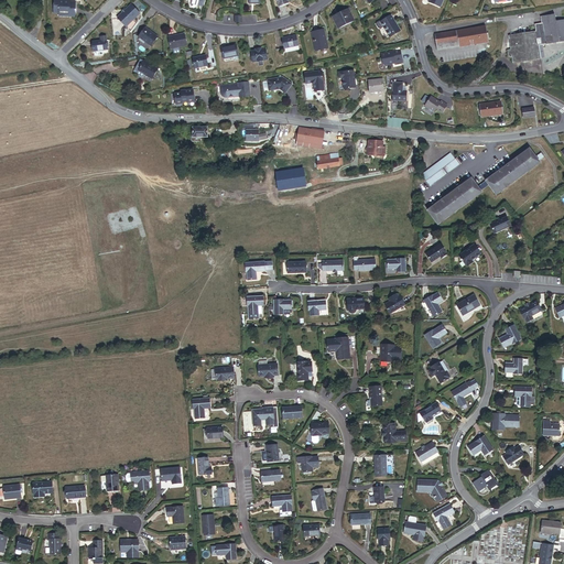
[(67,15),(73,15),(73,1),(67,1),(65,1),(65,0),(51,0),(51,12),(56,12),(67,12),(67,15)]
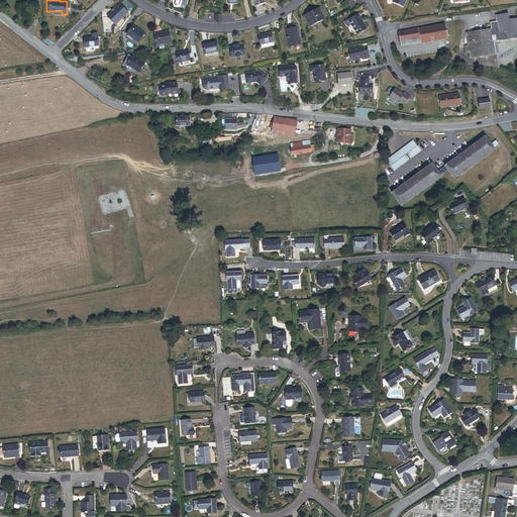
[(110,15),(118,23),(130,11),(122,3),(110,15)]
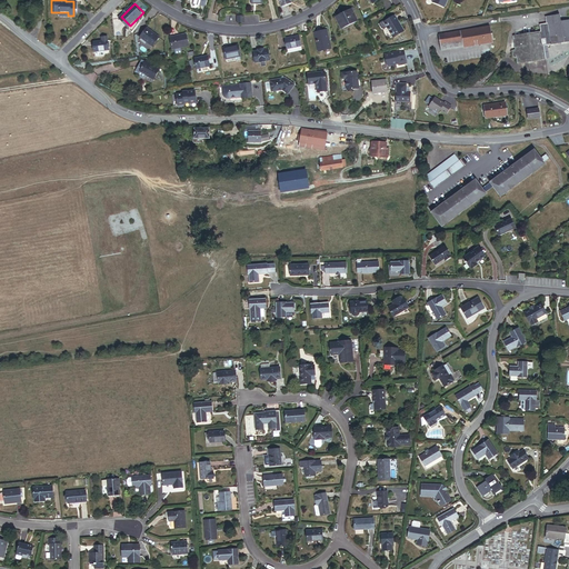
[(352,21),(357,19),(352,8),(347,11),(341,15),(341,13),(337,16),(341,26),(351,20),(352,21)]
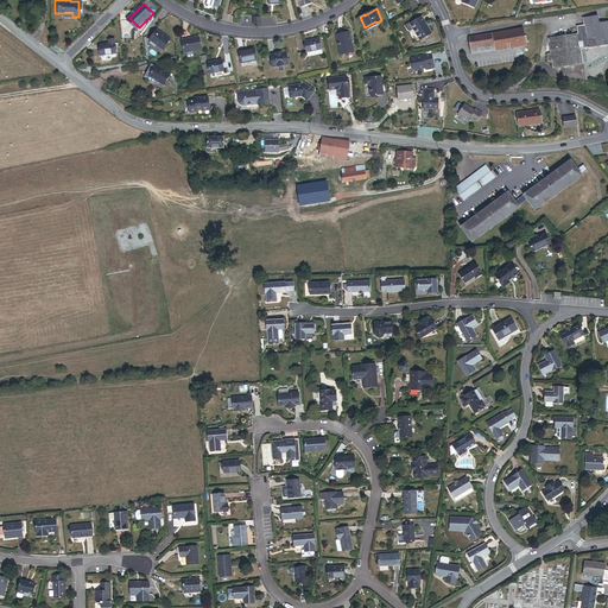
[(420,39),(437,30),(428,13),(411,23),(420,39)]
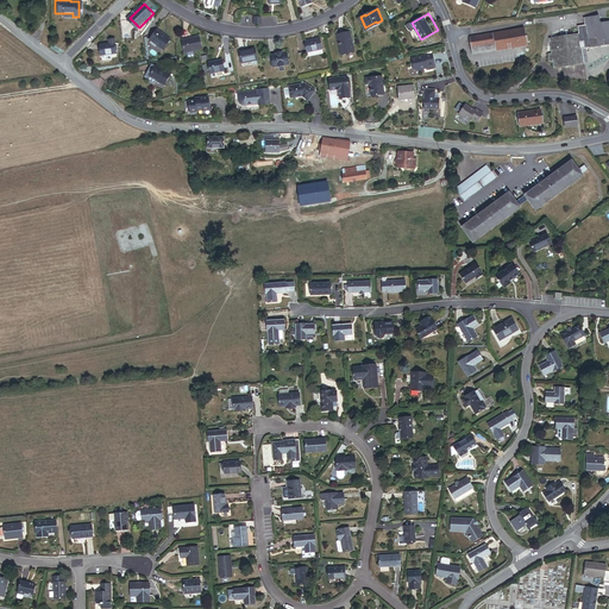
[(585,17),(586,25),(579,26),(581,33),(551,38),(553,52),(550,54),(551,62),(554,61),(556,68),(585,63),(583,49),(608,44),(608,20),(601,23),(600,14),(585,17)]
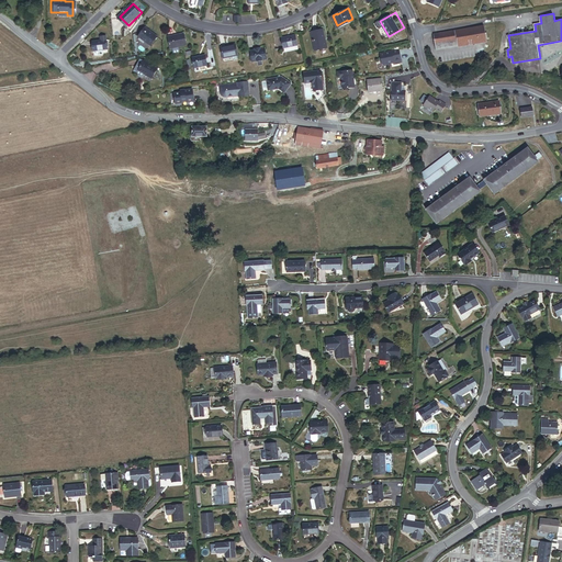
[(487,41),(485,25),(456,31),(458,45),(458,46),(487,41)]
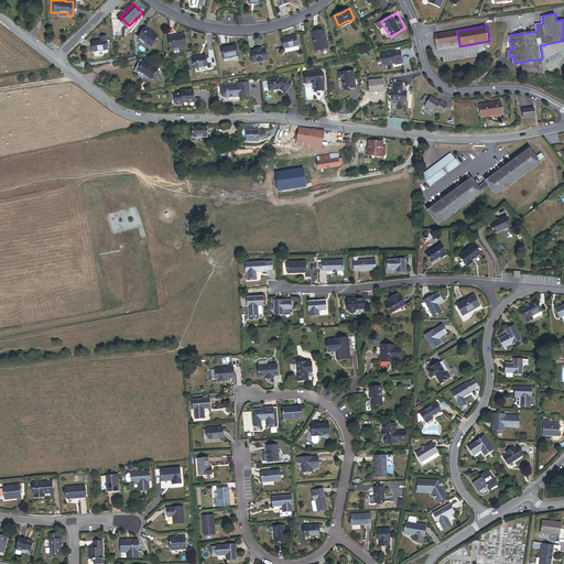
[(152,44),(159,35),(147,26),(140,35),(152,44)]
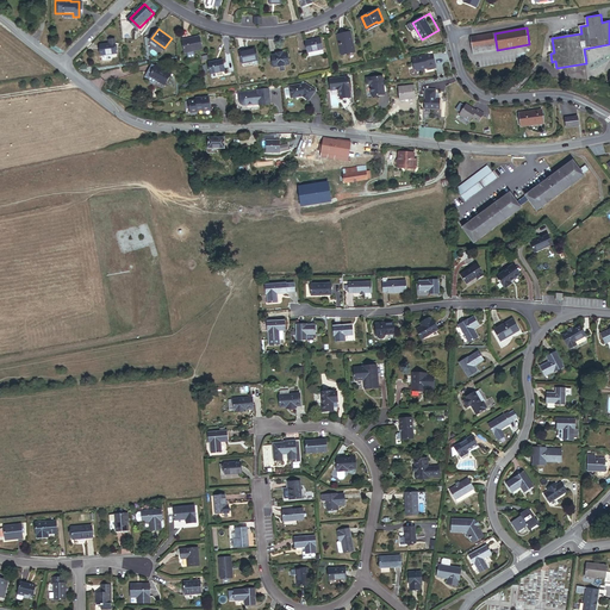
[(344,54),(355,50),(350,30),(337,33),(340,42),(341,42),(344,54)]
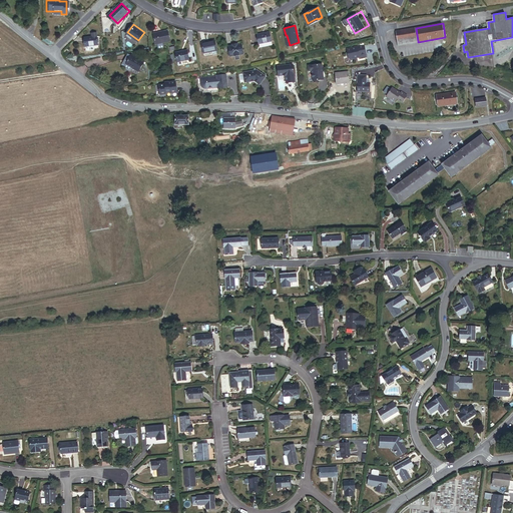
[(399,44),(418,41),(416,28),(397,31),(399,44)]
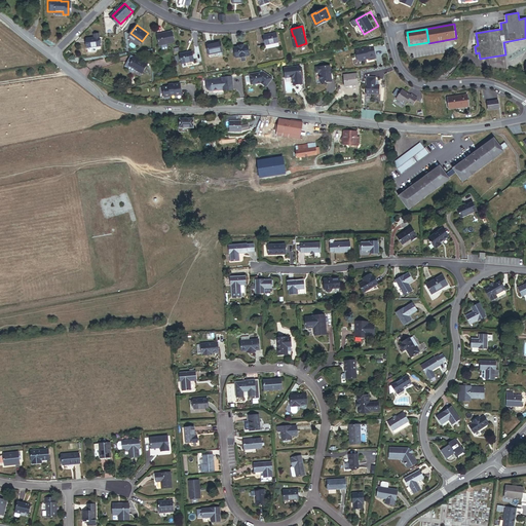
[(160,46),(176,43),(174,32),(158,34),(160,46)]
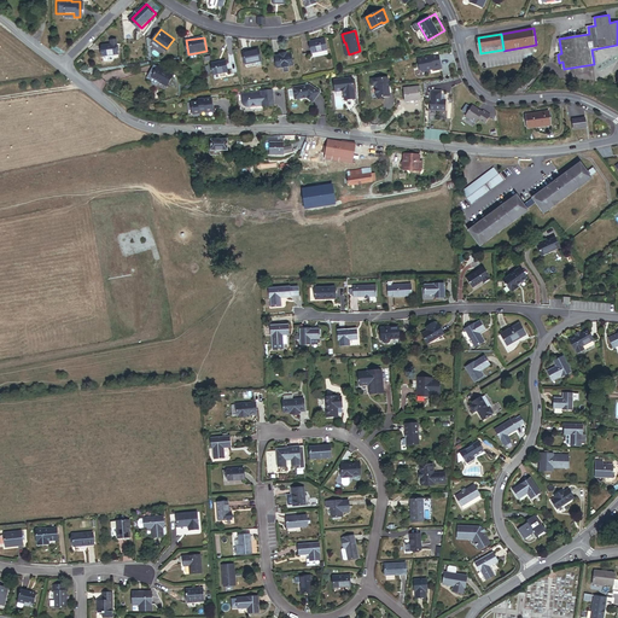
[(314,51),(328,48),(326,38),(312,41),(314,51)]
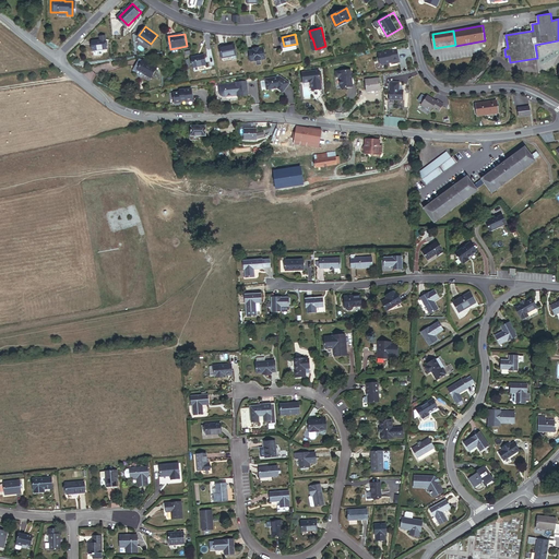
[(107,48),(106,38),(93,40),(94,52),(104,51),(103,49),(107,48)]
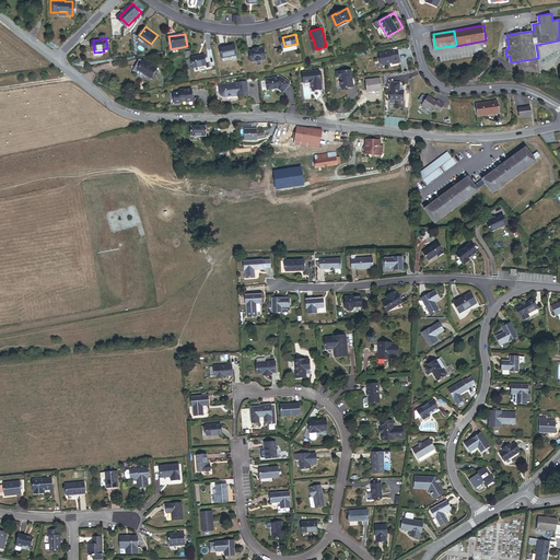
[(224,57),(238,54),(236,43),(221,46),(224,57)]
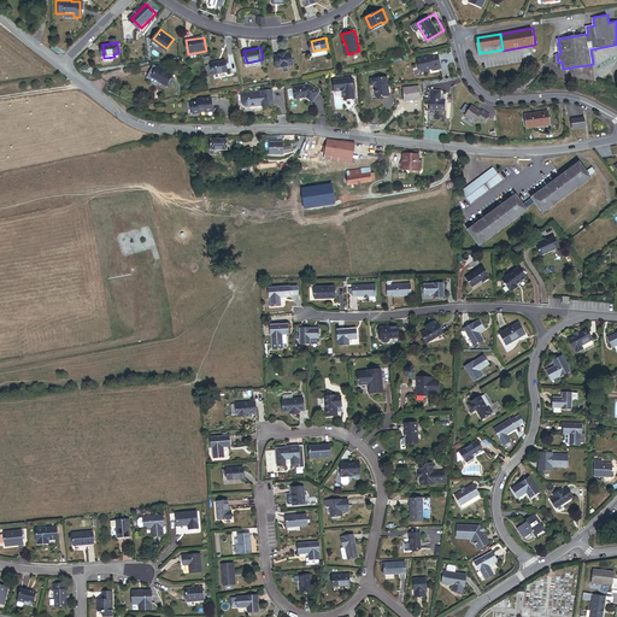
[(289,64),(294,63),(293,52),(288,53),(287,51),(282,52),(282,54),(276,54),(278,66),(283,65),(285,66),(289,65),(289,64)]
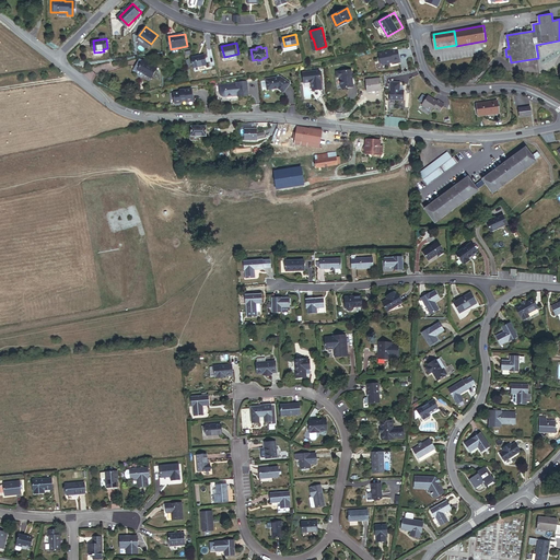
[(396,49),(376,54),(378,63),(381,65),(385,63),(385,67),(388,66),(387,62),(392,62),(391,61),(398,59),(396,49)]
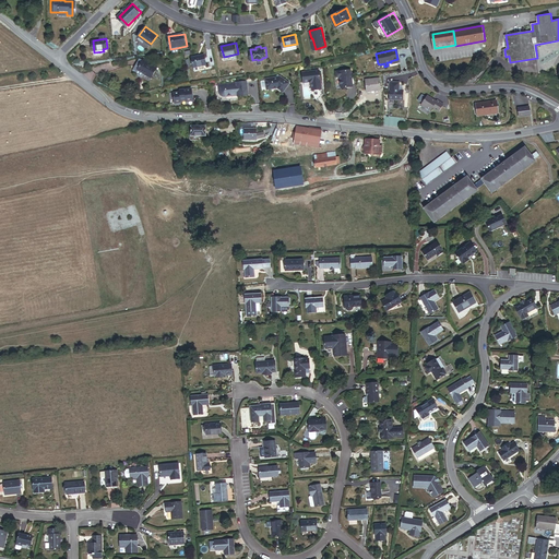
[(195,67),(207,63),(205,55),(193,57),(195,67)]
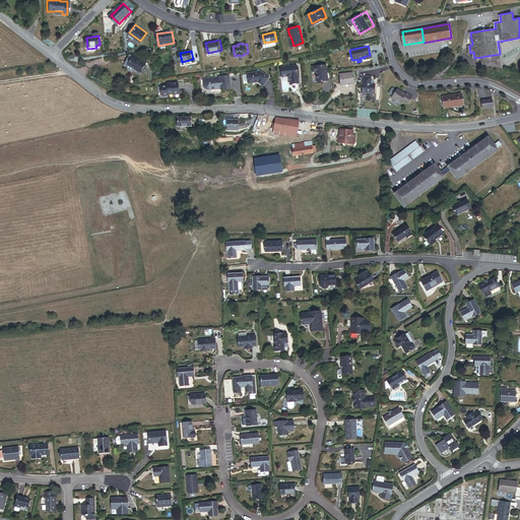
[(147,60),(134,53),(133,54),(131,52),(125,63),(125,65),(132,68),(133,68),(134,66),(141,70),(147,60)]
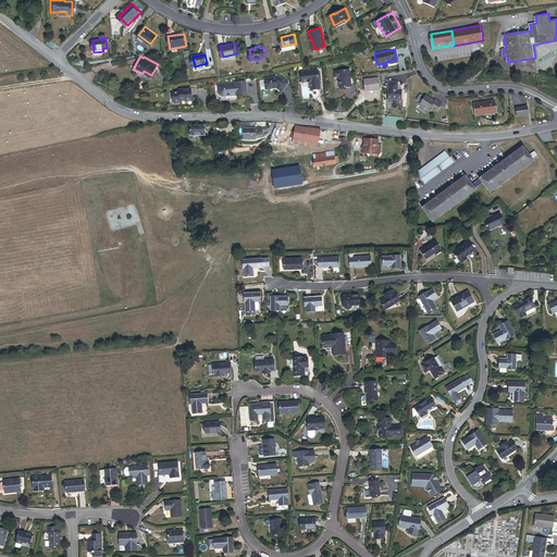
[(318,93),(316,69),(298,70),(299,81),(307,79),(308,95),(310,97),(318,93)]
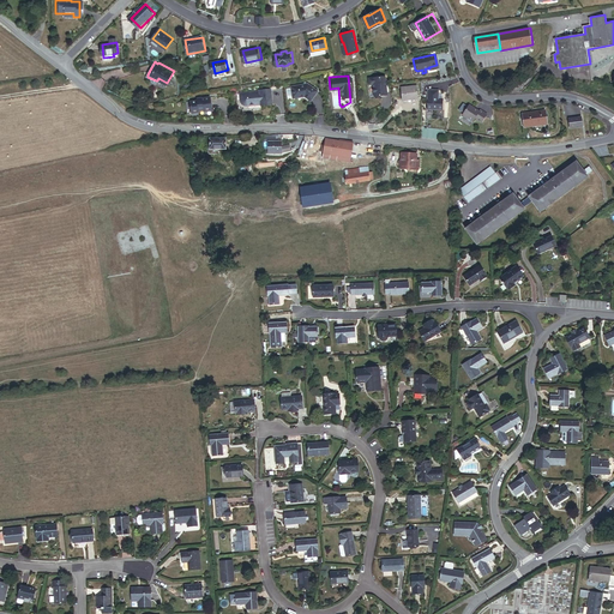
[(387,95),(385,76),(368,78),(369,84),(372,84),(373,96),(387,95)]
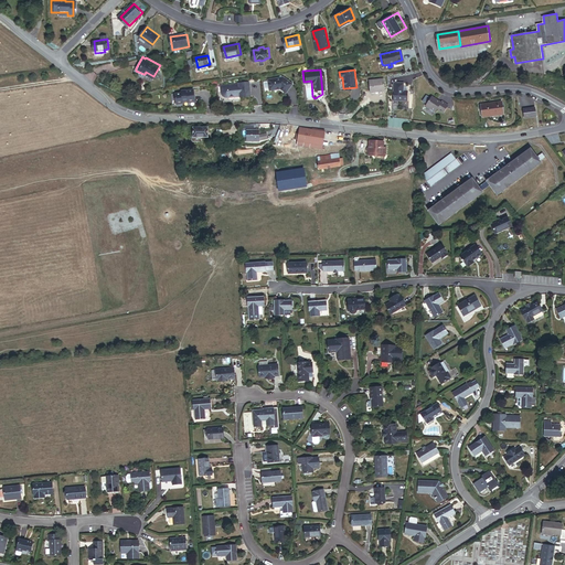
[(382,77),(368,80),(369,92),(383,91),(382,77)]
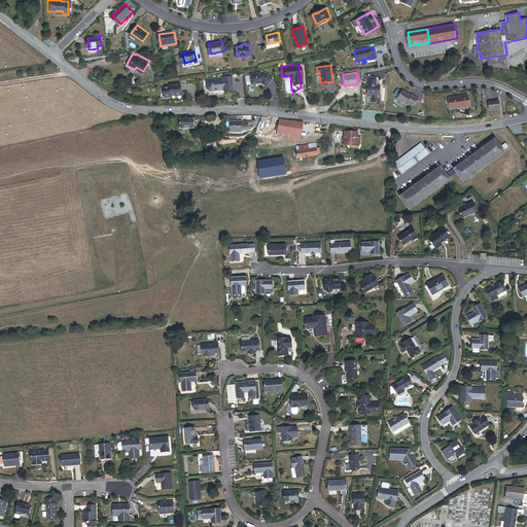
[(233,89),(232,75),(222,76),(222,77),(219,77),(219,78),(217,78),(217,77),(205,77),(205,83),(206,84),(207,88),(209,89),(212,89),(224,89),(224,90),(233,89)]
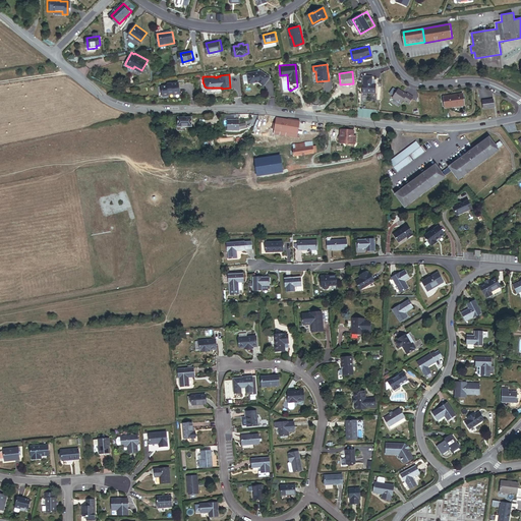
[(268,81),(261,74),(246,75),(247,85),(256,84),(261,89),(268,81)]
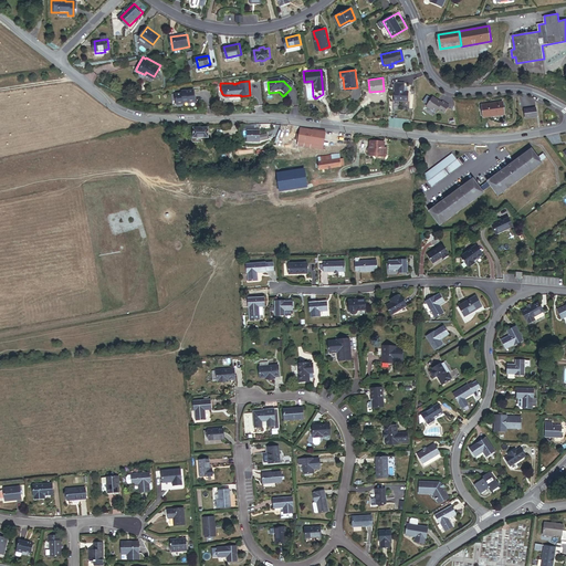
[(401,83),(391,83),(391,101),(405,102),(405,91),(401,91),(401,83)]
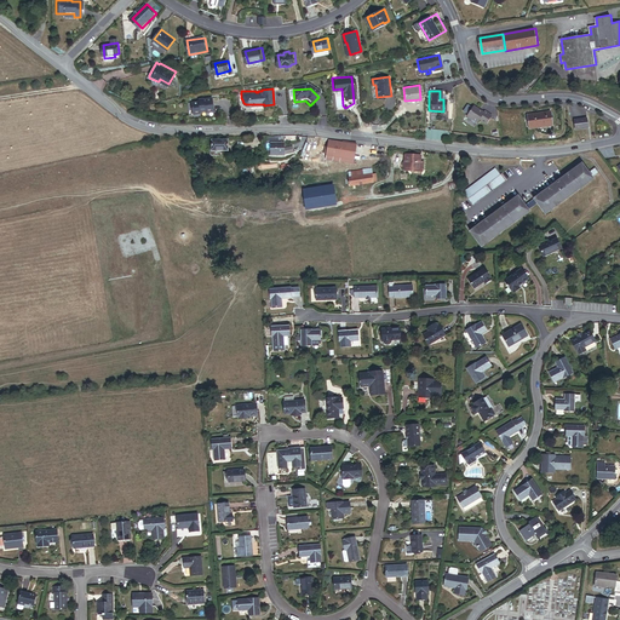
[(205,113),(212,113),(212,98),(199,98),(199,99),(191,101),(191,113),(200,113),(200,110),(205,110),(205,113)]
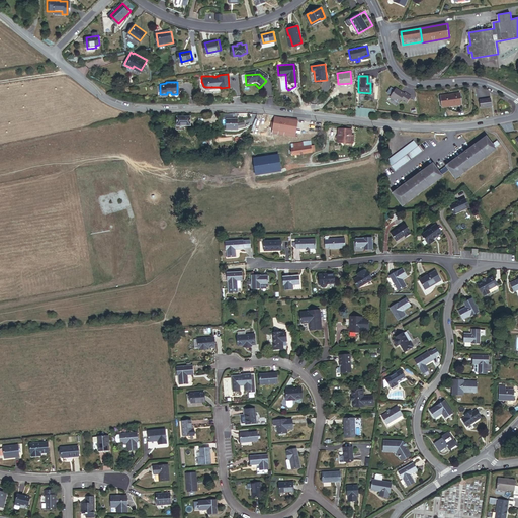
[(403,100),(409,104),(413,97),(408,93),(407,94),(398,89),(393,98),(401,103),(403,100)]
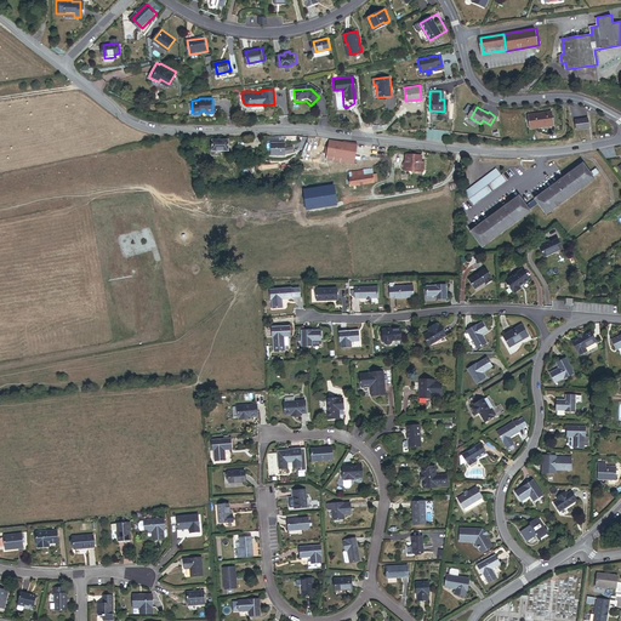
[(533,131),(556,127),(553,113),(530,117),(533,131)]
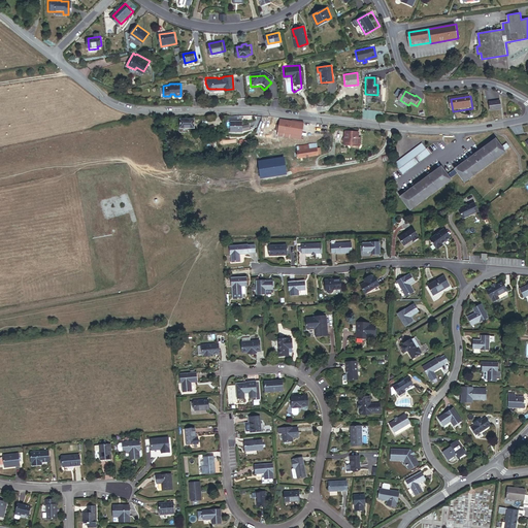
[(492,111),(501,110),(500,102),(491,103),(492,111)]
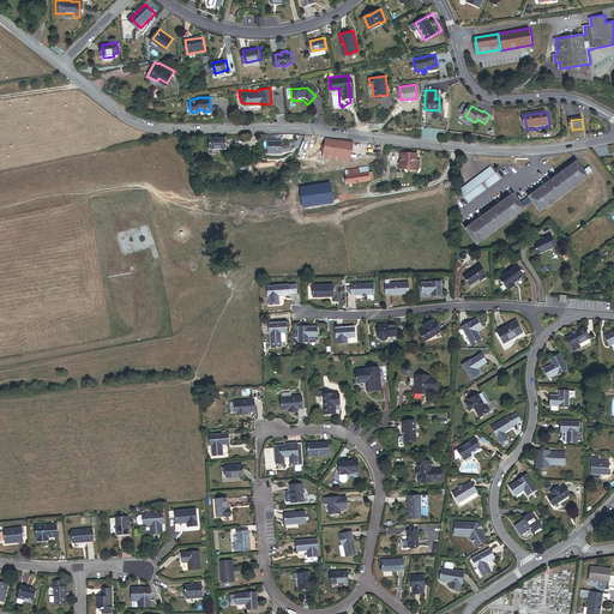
[(210,149),(226,150),(226,138),(211,137),(210,149)]
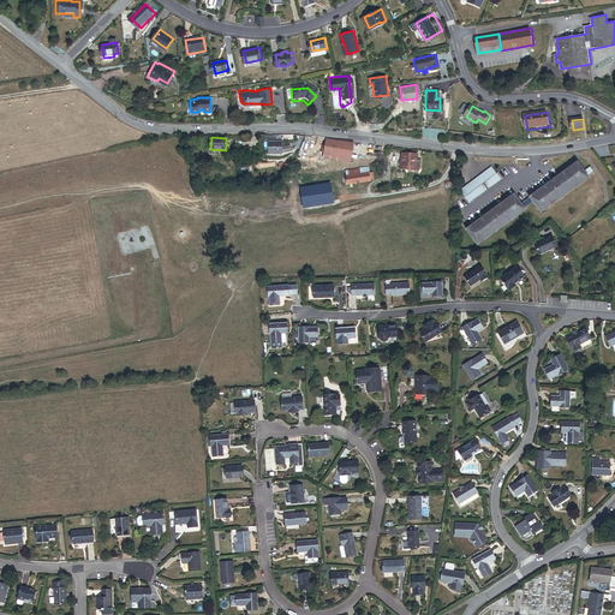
[(268,155),(281,155),(281,154),(281,147),(281,143),(268,143),(268,155)]
